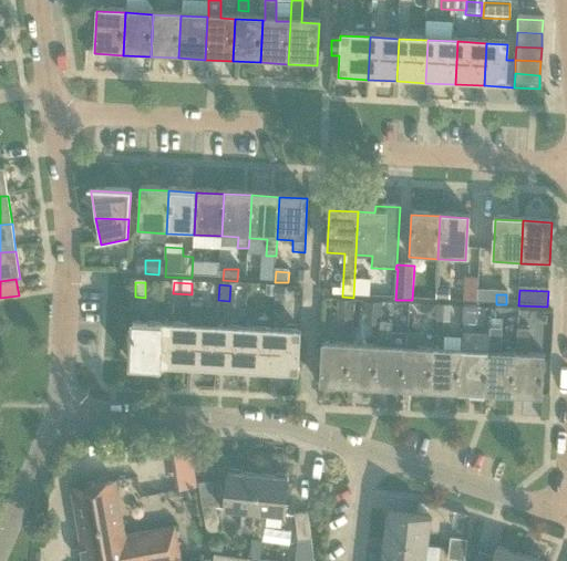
[(352,304),(338,303),(337,321),(351,322),(352,304)]
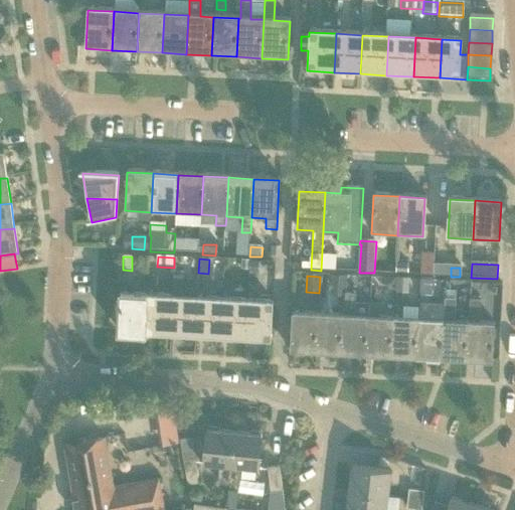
[(341,356),(366,357),(368,319),(355,318),(356,295),(345,295),(346,278),(331,277),(330,298),(345,299),(344,317),(343,317),(341,356)]
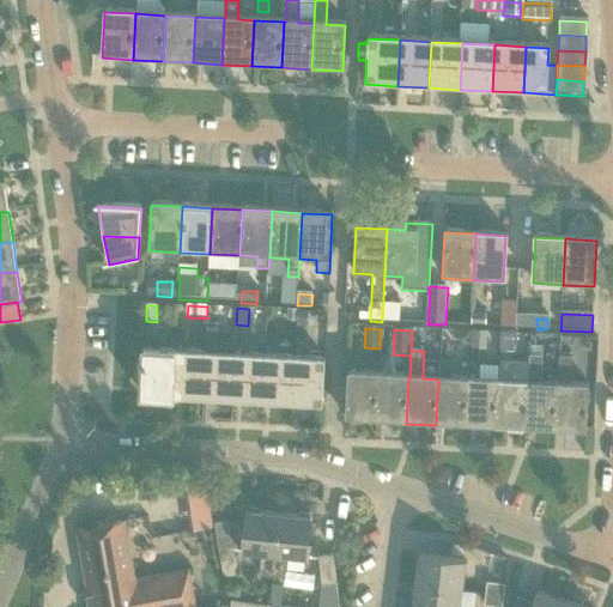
[(456,343),(462,348),(471,348),(471,334),(456,333),(456,343)]
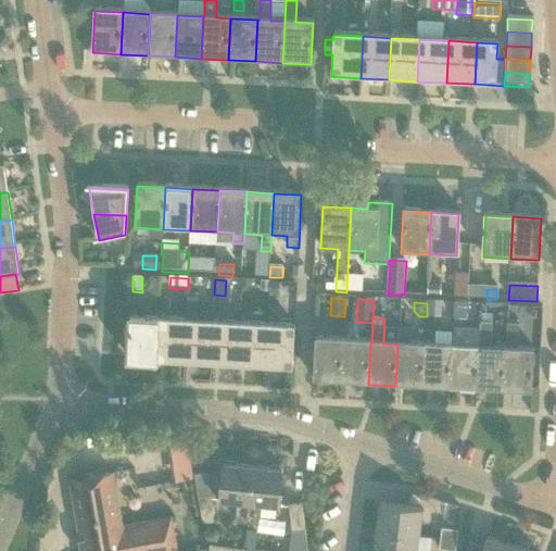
[(155,362),(158,320),(130,318),(128,360),(155,362)]
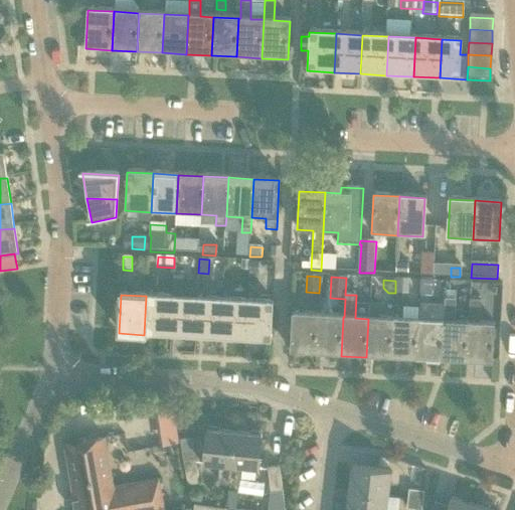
[(169,336),(171,298),(146,296),(144,335),(169,336)]
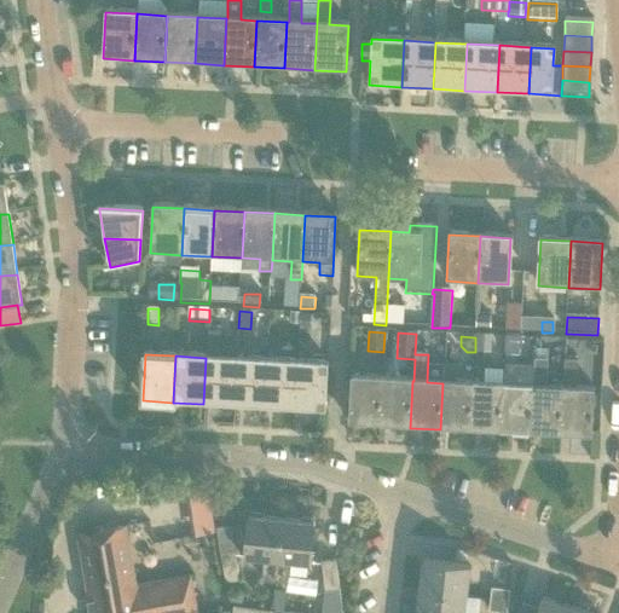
[(233,406),(236,359),(206,358),(203,404),(233,406)]
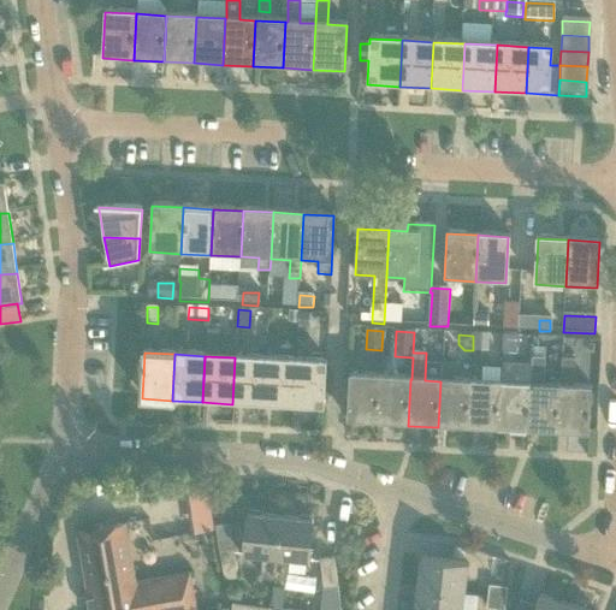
[(262,406),(265,359),(235,357),(232,404),(262,406)]
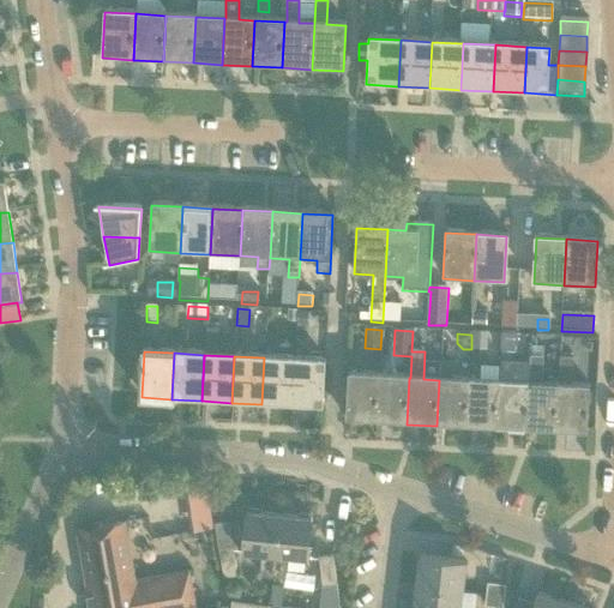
[(292,405),(294,360),(264,357),(262,404),(292,405)]
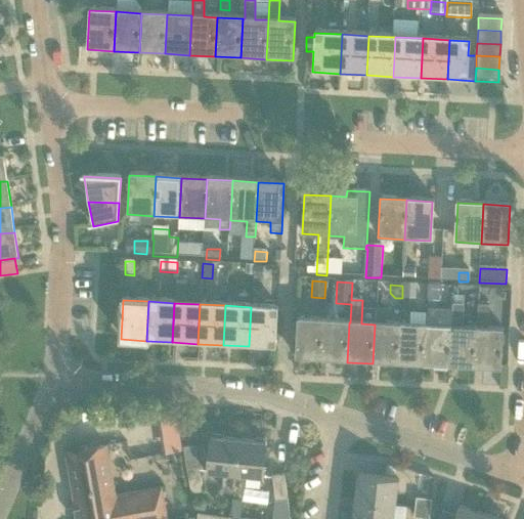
[(450,329),(448,368),(474,369),(476,330),(464,329),(465,306),(453,306),(451,329),(450,329)]
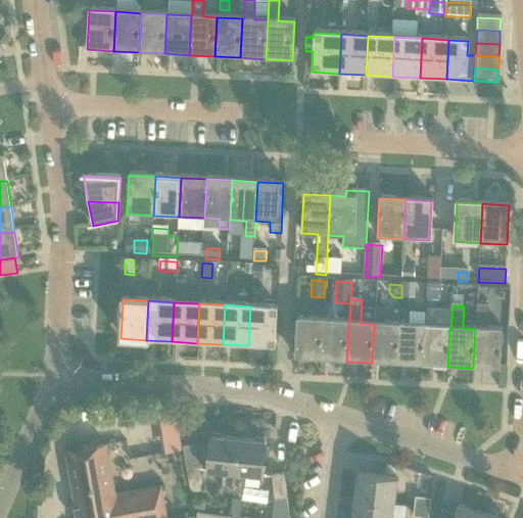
[(277,308),(250,307),(248,345),(275,347),(277,308)]
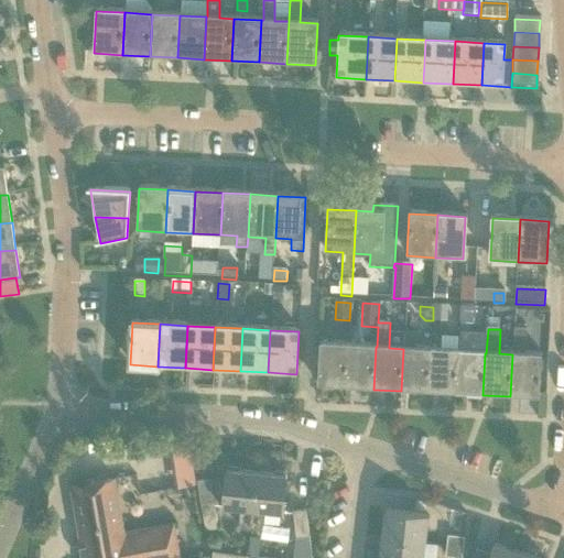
[(512,354),(510,396),(539,398),(541,356),(525,354),(528,330),(514,330),(513,354),(512,354)]
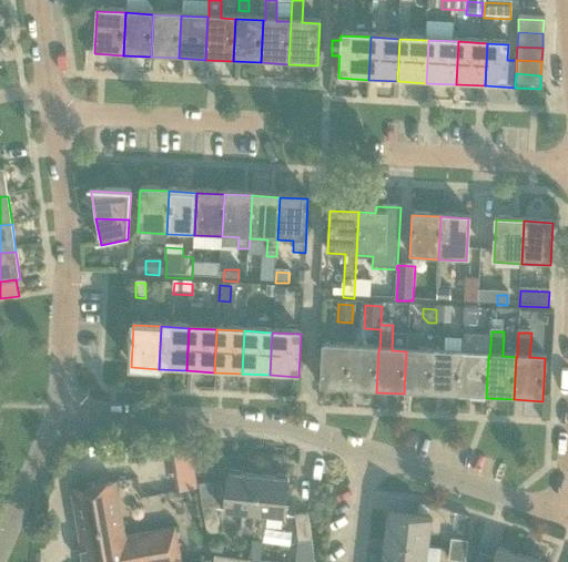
[(320,389),(348,390),(351,348),(322,346),(320,389)]
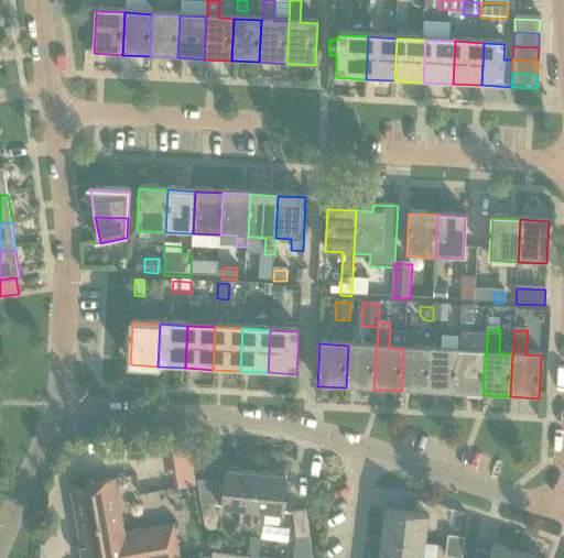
[(346,387),(373,390),(376,347),(348,346),(346,387)]
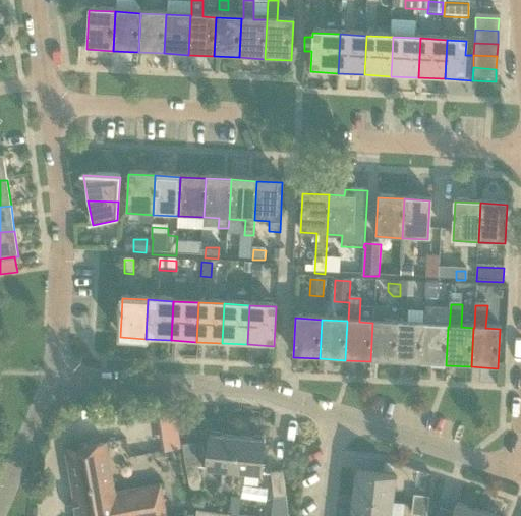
[(370,361),(396,362),(398,324),(372,323),(370,361)]
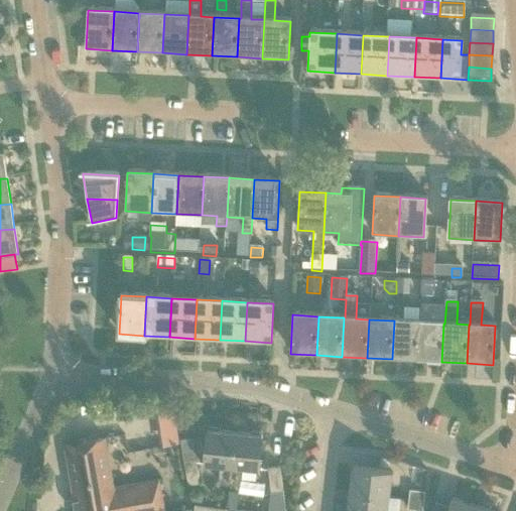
[(392,359),(416,361),(419,322),(394,321),(392,359)]
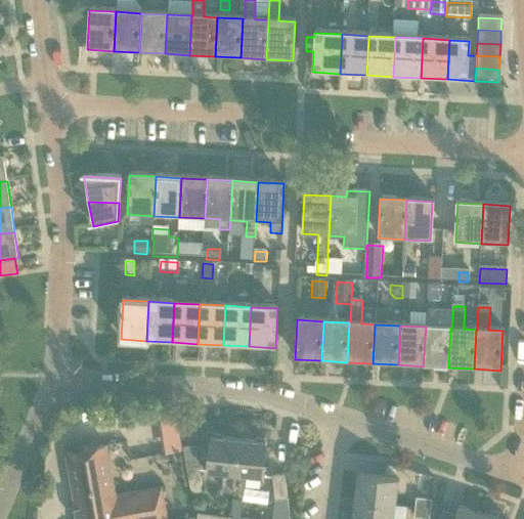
[(426,327),(423,366),(448,368),(450,329),(426,327)]
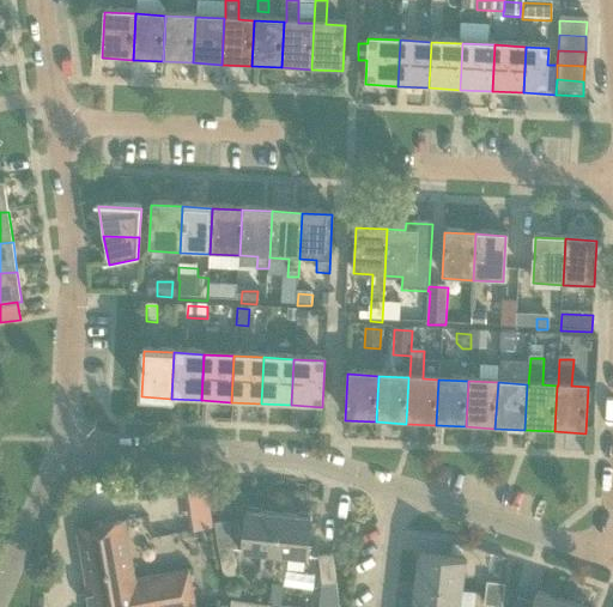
[(272,578),(278,517),(246,514),(241,554),(261,557),(259,577),(272,578)]
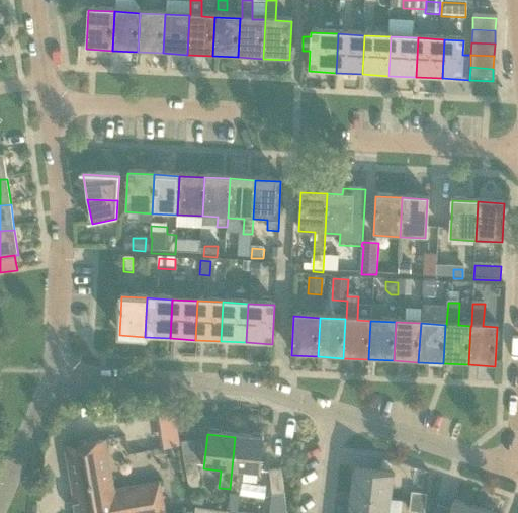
[(262,440),(235,437),(230,489),(241,490),(243,473),(260,474),(262,440)]
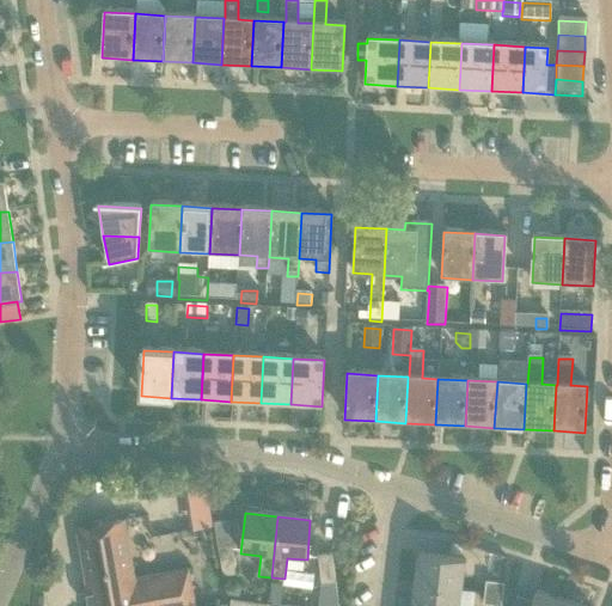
[(232,549),(227,521),(213,524),(218,551),(222,579),(237,576),(232,549)]
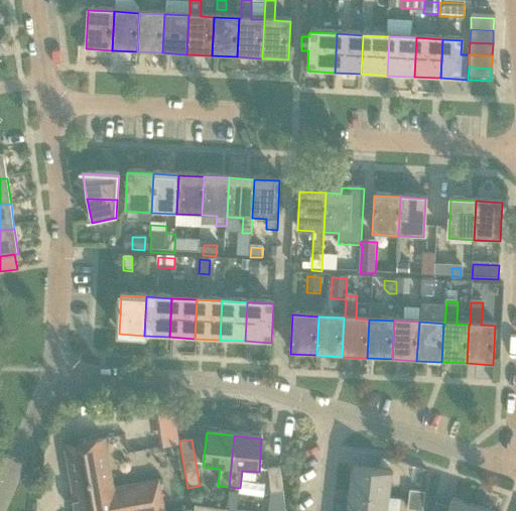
[(162,510),(158,483),(113,491),(104,440),(65,448),(75,510),(162,510)]
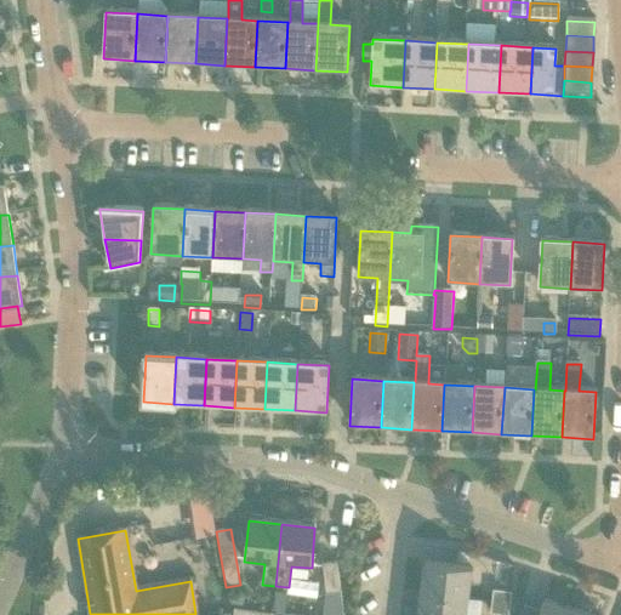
[(325,596),(340,593),(336,564),(322,567),(325,596)]
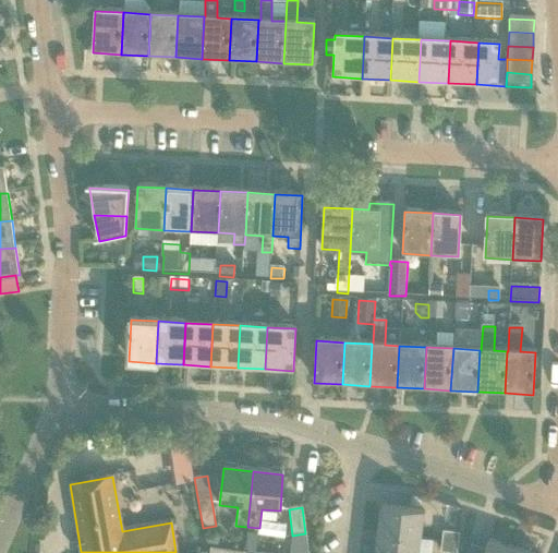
[(381,508),(377,536),(420,541),(423,514),(381,508)]
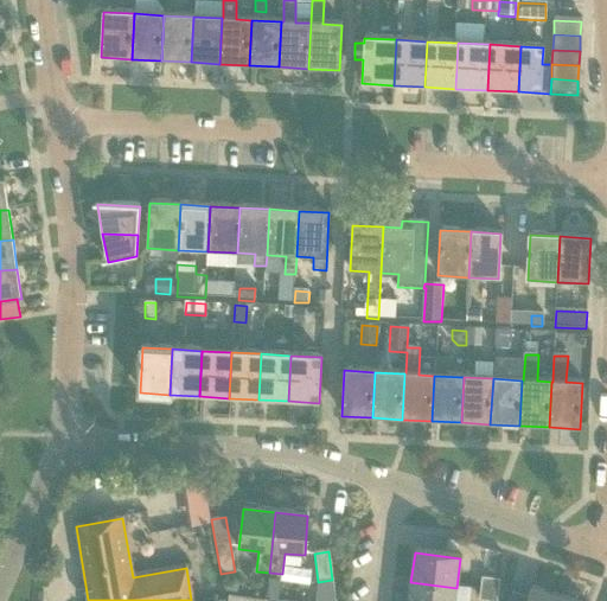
[(483,580),(480,592),(498,594),(499,582),(483,580)]
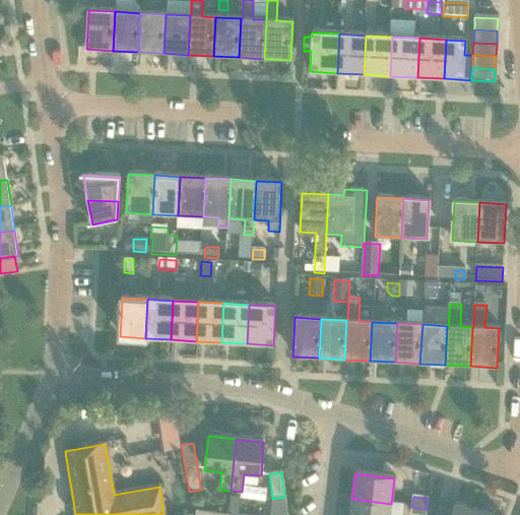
[(389,514),(391,504),(351,499),(349,514),(389,514)]
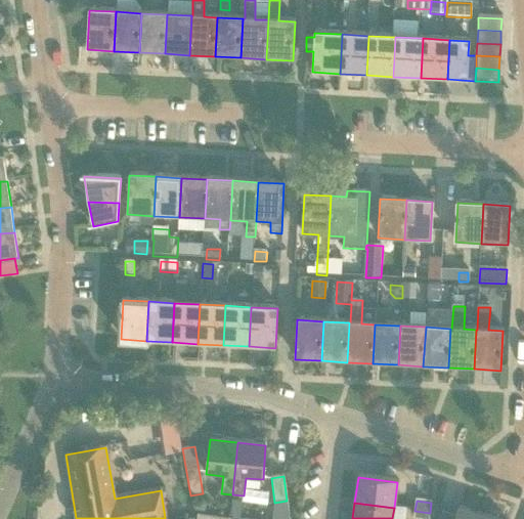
[(483,518),(484,517),(459,509),(455,517),(442,513),(440,518),(483,518)]
